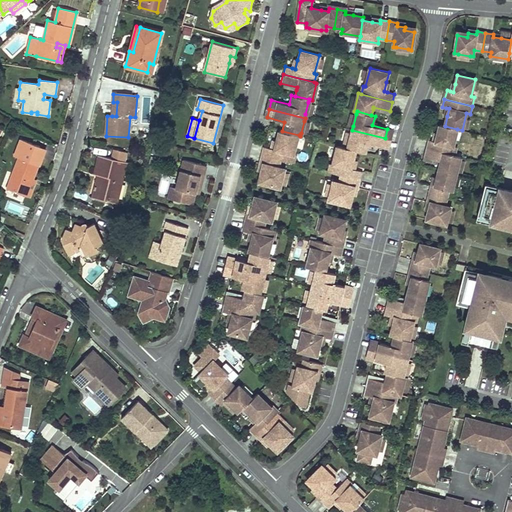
[(457,146),(453,146),(457,129),(445,126),(440,124),(438,133),(436,141),(433,141),(429,140),(427,148),(454,155),(457,146)]
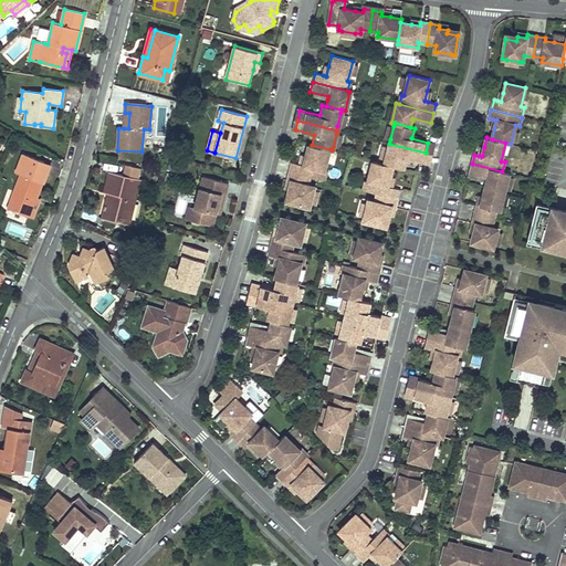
[(405,168),(407,158),(423,163),(426,153),(389,144),(388,147),(385,160),(384,164),(394,166),(405,168)]
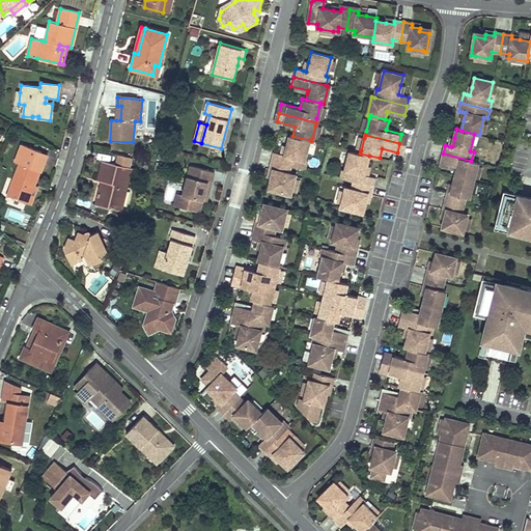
[(282,154),(275,151),(273,161),(291,166),(305,169),(307,161),(305,160),(310,140),(292,136),(290,136),(287,145),(285,155),(282,154)]
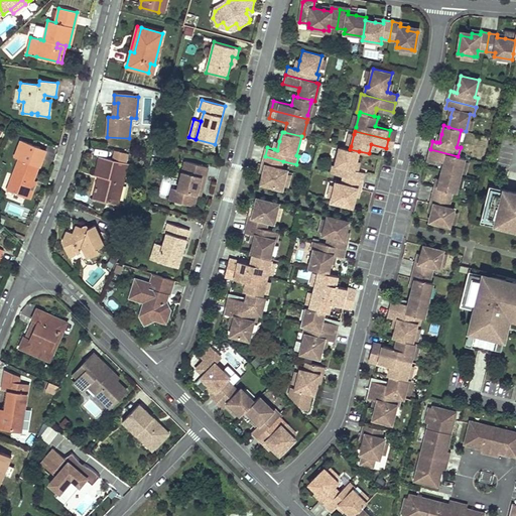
[(32,144),(20,140),(14,157),(19,159),(7,189),(31,199),(33,190),(30,189),(33,180),(42,156),(29,151),(32,144)]
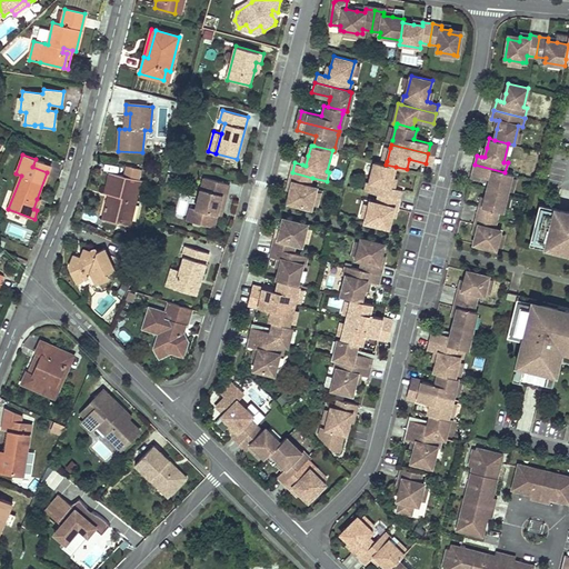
[(47,172),(50,165),(36,159),(32,167),(47,172)]
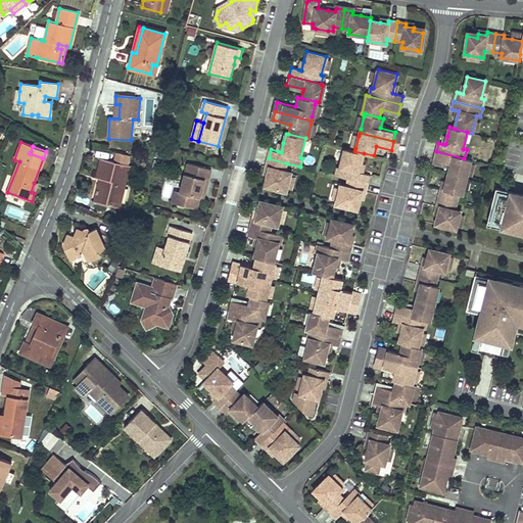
[(339,168),(337,167),(335,176),(348,179),(367,183),(368,183),(370,175),(362,173),(359,172),(361,163),(364,153),(354,151),(344,148),(339,168)]
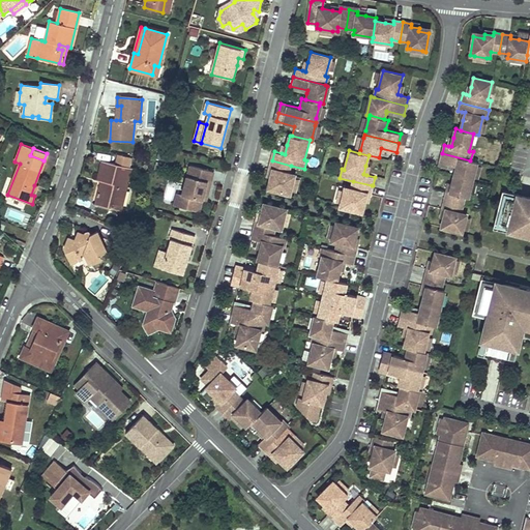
[(472,180),(477,163),(470,160),(442,153),(439,163),(457,168),(455,171),(454,175),(472,180)]
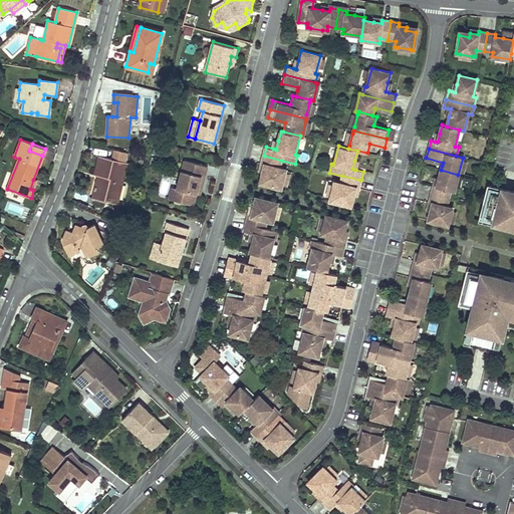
[(97,175),(102,156),(98,155),(94,174),(97,175)]
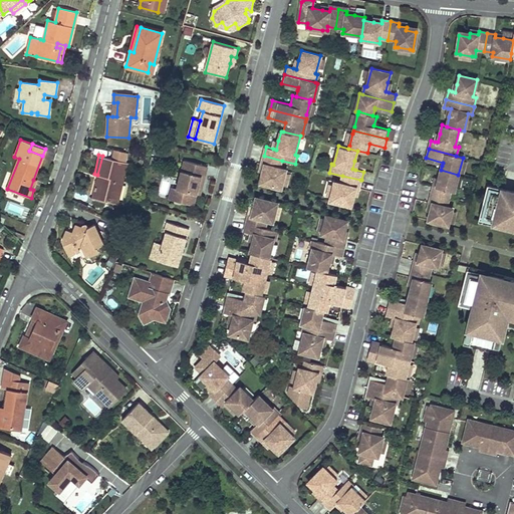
[(101,179),(96,199),(116,204),(122,181),(119,180),(124,162),(102,156),(97,175),(106,177),(106,180),(101,179)]
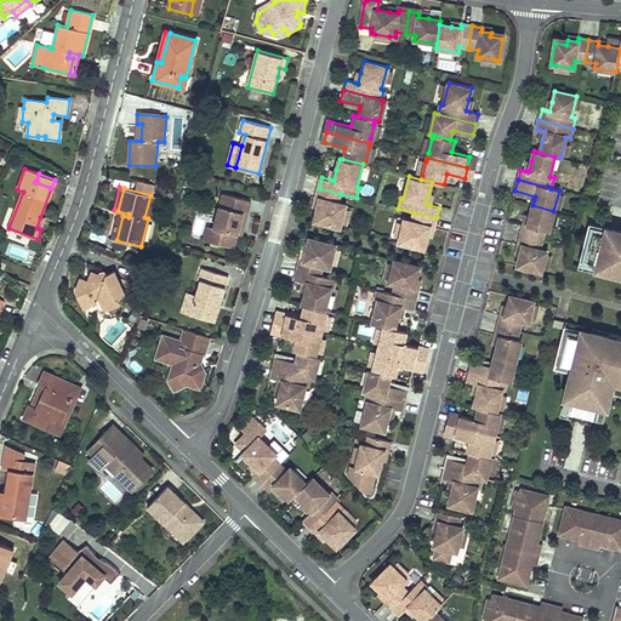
[(322,210),(319,222),(340,228),(341,223),(345,209),(347,203),(340,200),(341,194),(319,188),(317,198),(320,199),(317,210),(322,210)]
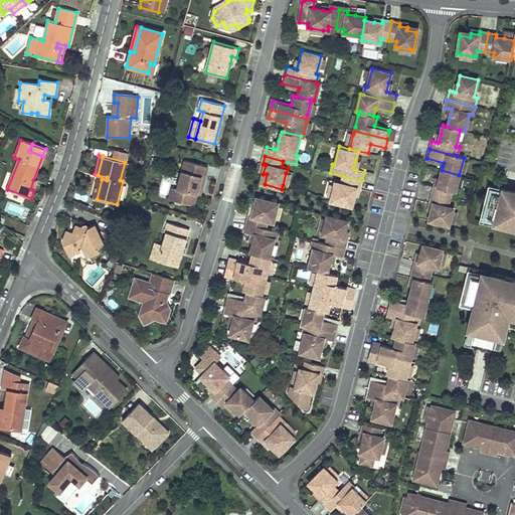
[(208,167),(185,160),(177,189),(180,190),(177,201),(194,205),(197,194),(198,189),(202,190),(208,167)]
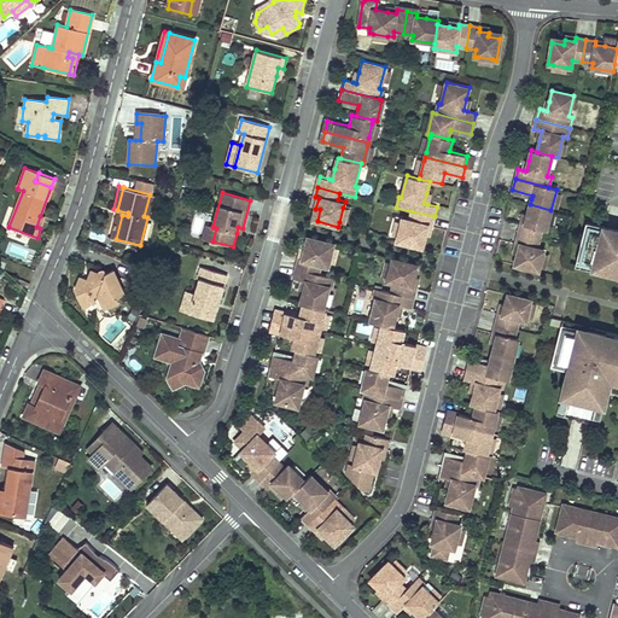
[(153,196),(150,194),(144,216),(147,217),(153,196)]
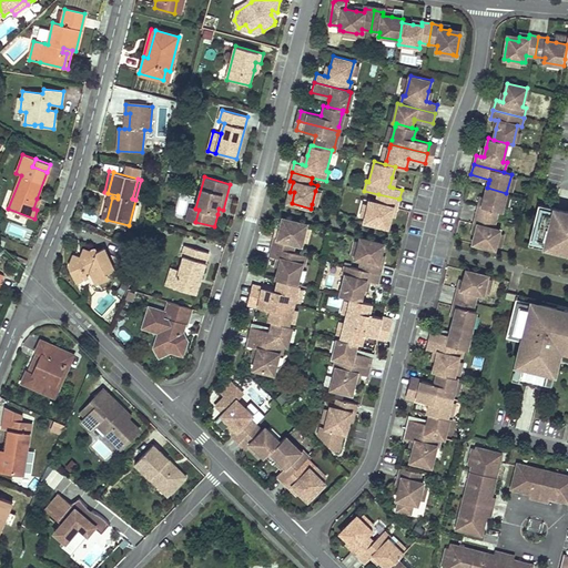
[(505,201),(506,193),(487,188),(485,198),(483,206),(479,205),(477,215),(496,220),(500,200),(505,201)]
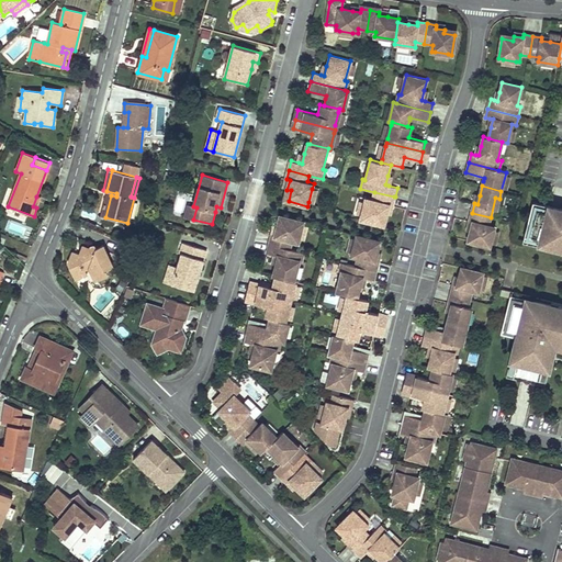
[(116,193),(107,191),(100,215),(105,217),(111,195),(116,197),(116,193)]
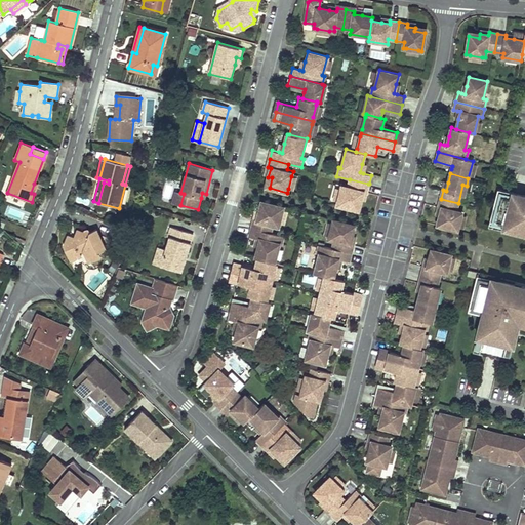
[(349,186),(342,184),(341,189),(337,202),(337,205),(355,209),(358,200),(361,201),(364,192),(366,193),(368,184),(350,179),(349,186)]
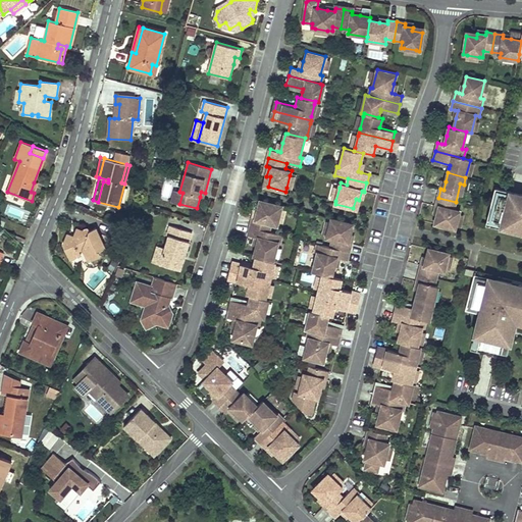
[(510,192),(496,188),(486,222),(501,226),(502,221),(492,219),(499,195),(509,197),(510,192)]
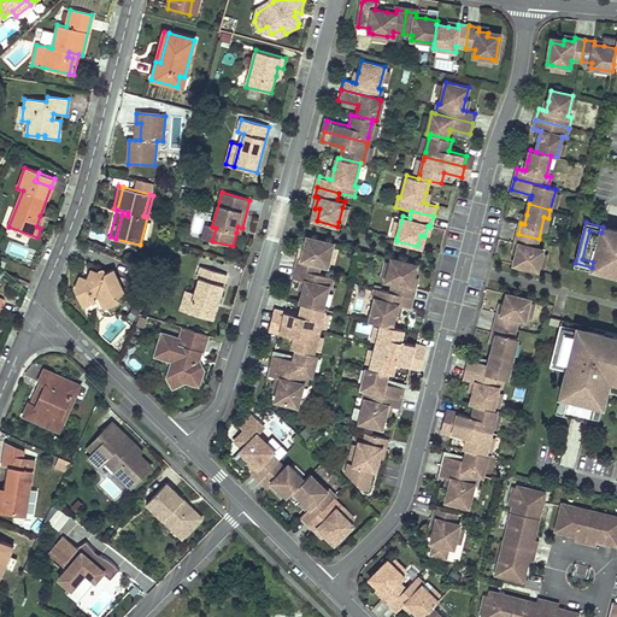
[(206,225),(203,239),(212,241),(216,228),(212,227),(206,225)]
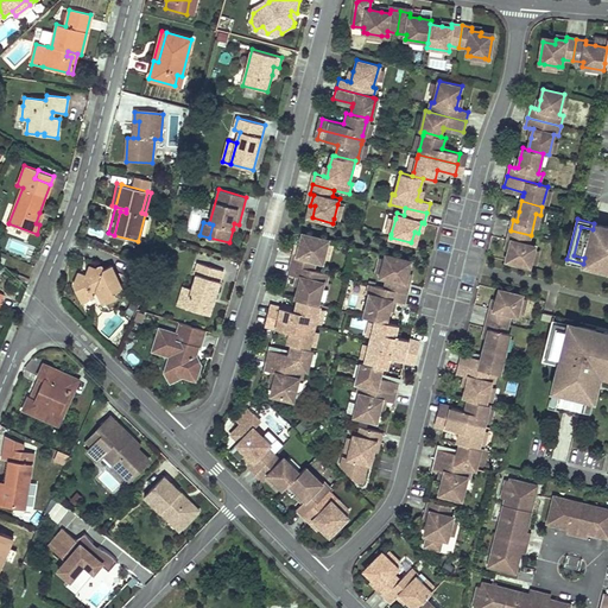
[(607,226),(594,223),(593,229),(581,227),(574,255),(584,258),(583,264),(590,265),(590,266),(607,270),(607,226)]
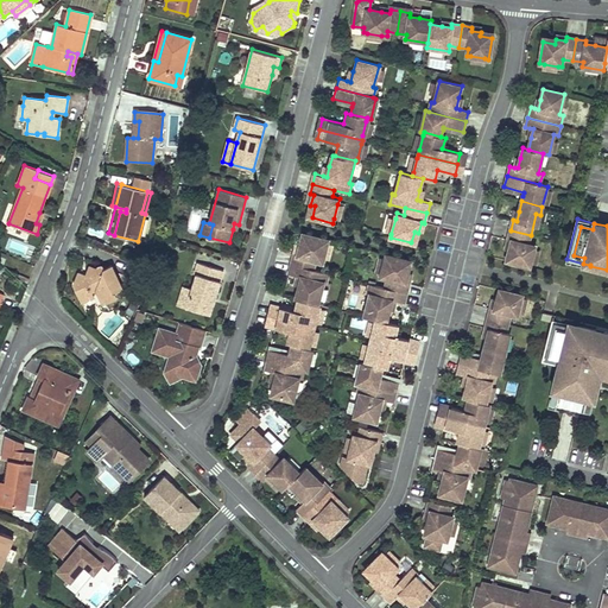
[(531,235),(511,230),(508,240),(512,241),(508,251),(513,252),(511,261),(530,266),(534,247),(529,245),(531,235)]
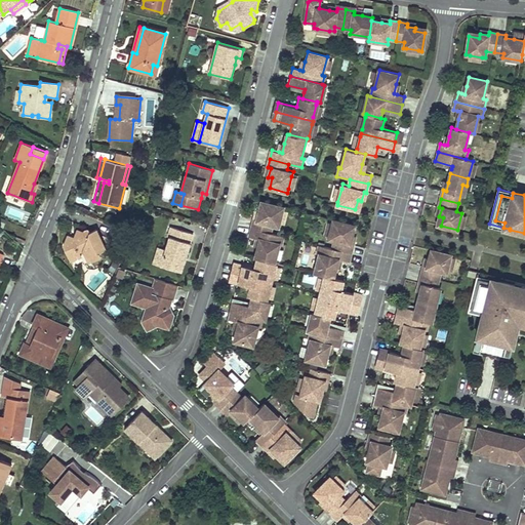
[(283,207),(266,203),(263,213),(259,212),(256,220),(254,220),(252,228),(271,233),(272,227),(278,229),(280,223),(283,210),(283,207)]
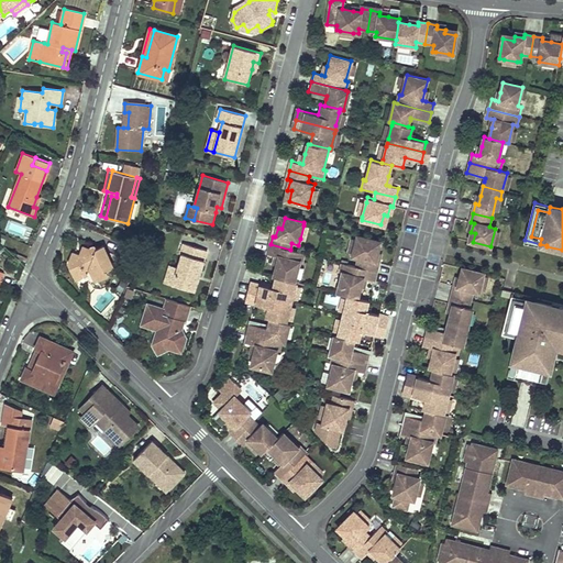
[(377,241),(357,235),(356,240),(353,253),(352,258),(359,261),(356,266),(377,272),(379,263),(376,262),(378,253),(374,252),(377,241)]
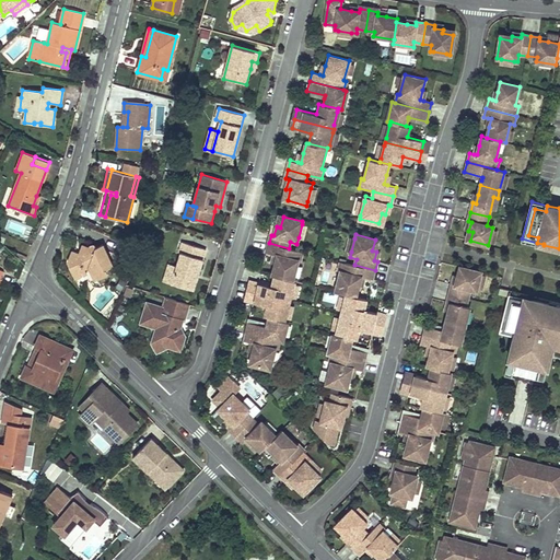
[(182,242),(178,253),(181,253),(176,266),(171,283),(194,291),(206,249),(182,242)]
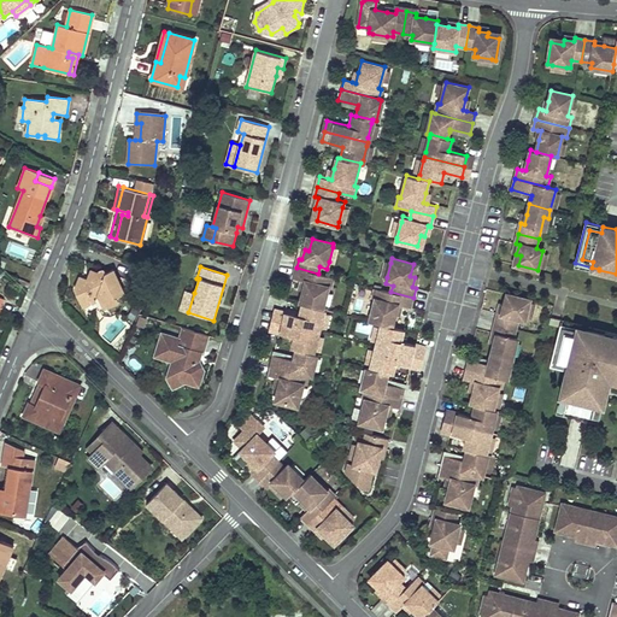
[(318,274),(297,268),(293,278),(303,281),(305,282),(303,292),(300,304),(303,304),(323,310),(328,287),(330,287),(333,277),(318,274)]
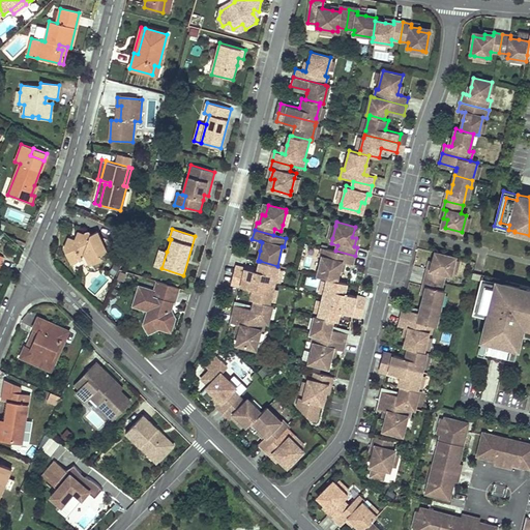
[(99,256),(107,253),(97,233),(91,235),(89,233),(86,232),(85,233),(83,235),(79,232),(75,240),(71,238),(69,238),(68,239),(67,240),(64,248),(70,264),(82,258),(81,255),(85,254),(90,265),(101,260),(99,256)]
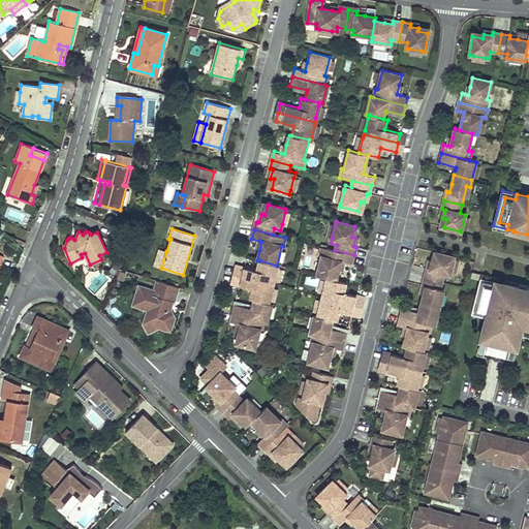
[(125,251),(131,238),(118,231),(112,246),(125,251)]
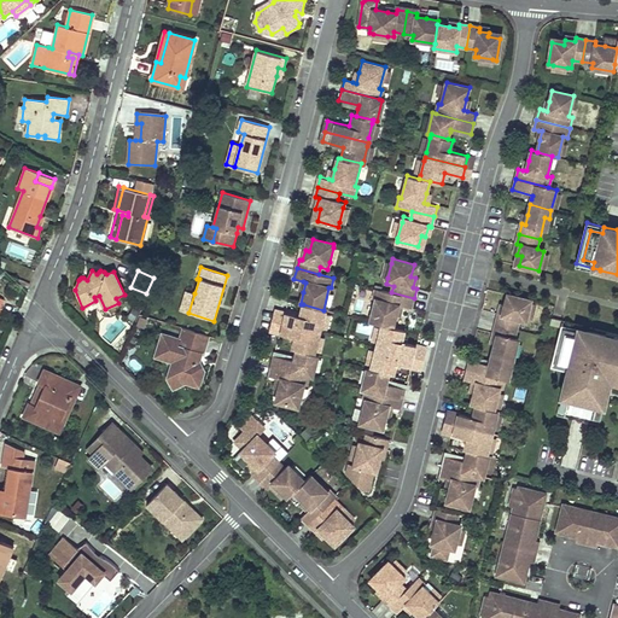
[(29,285),(19,280),(12,297),(19,299),(24,289),(28,289),(29,285)]
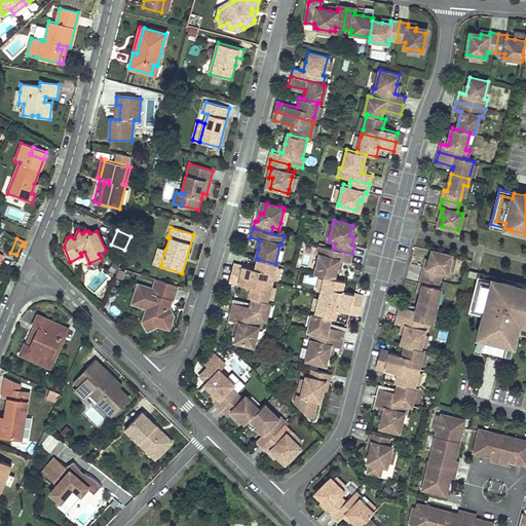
[(333,249),(322,246),(320,255),(322,255),(316,274),(326,276),(334,278),(337,268),(339,260),(342,260),(349,262),(352,254),(333,249)]
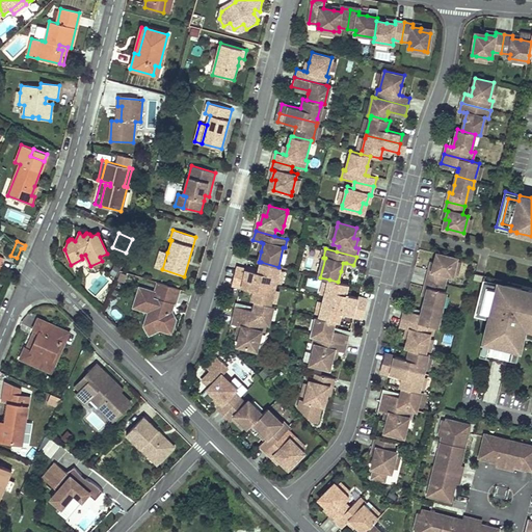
[(167,253),(161,250),(155,267),(162,269),(167,253)]
